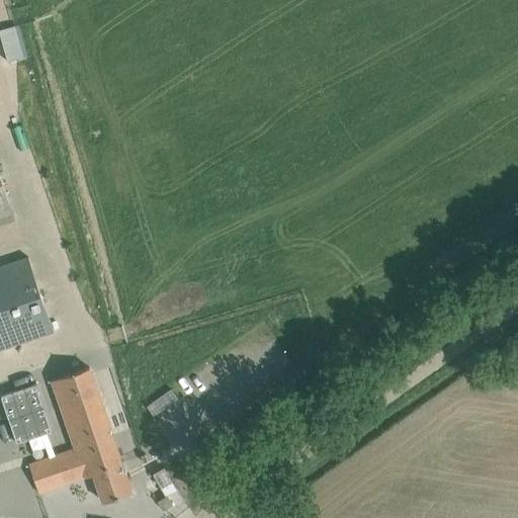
[(0,30),(0,33),(8,61),(24,57),(15,26),(0,30)]
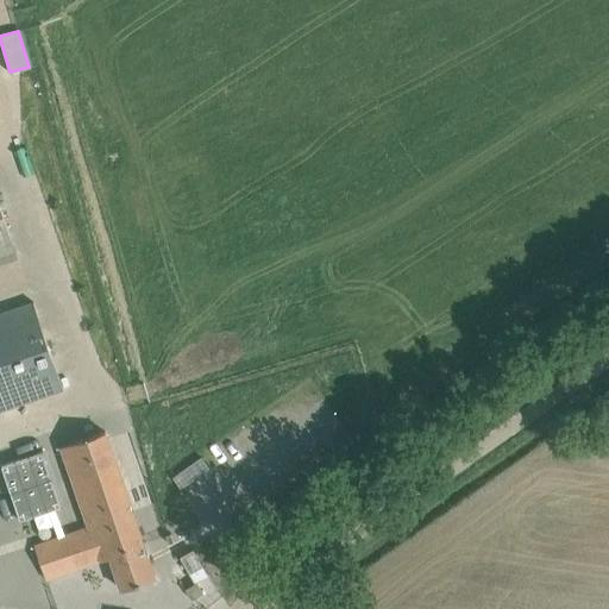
[(0,409),(64,388),(35,302),(0,313),(0,409)]
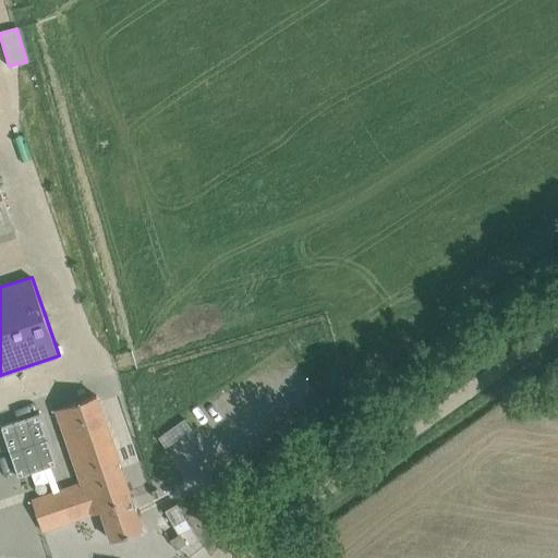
[(112,540),(143,530),(97,395),(57,409),(83,482),(33,499),(43,530),(101,510),(112,540)]
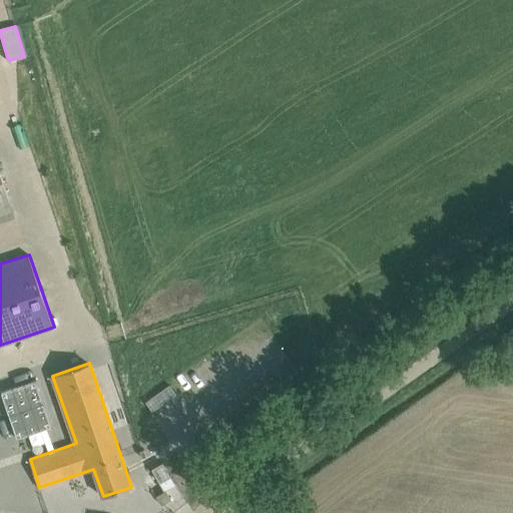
[(36,380),(1,392),(17,438),(52,426),(36,380)]
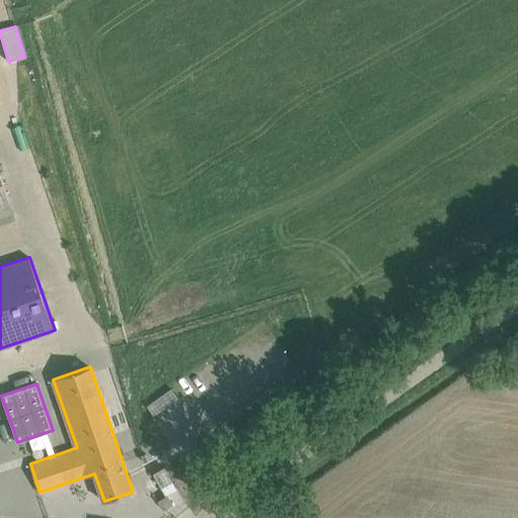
[(165,467),(154,472),(166,495),(176,489),(165,467)]
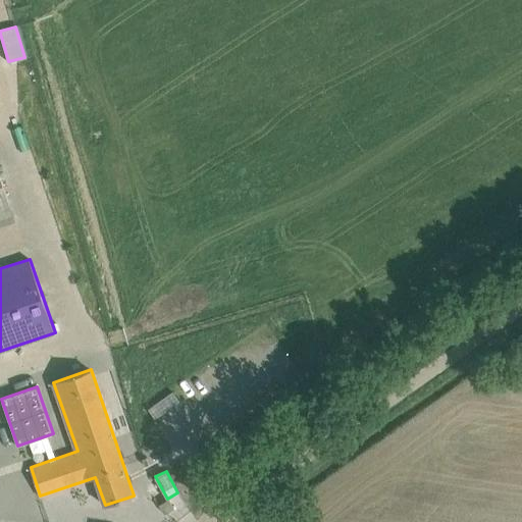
[(160,505),(165,513),(174,508),(169,499),(160,505)]
